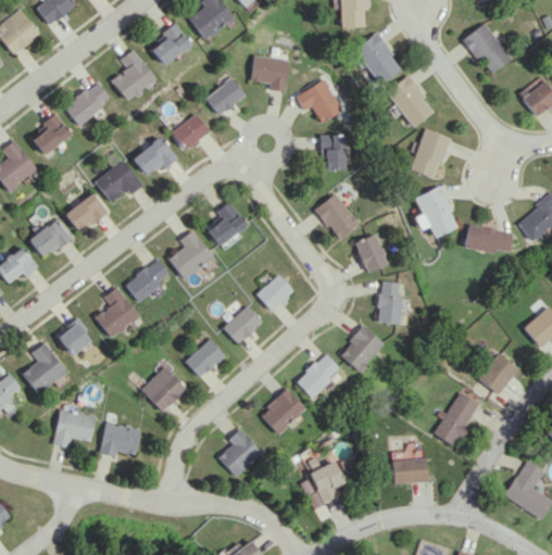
[(49,26),(77,5),(73,0),(47,0),(37,8),(49,26)]
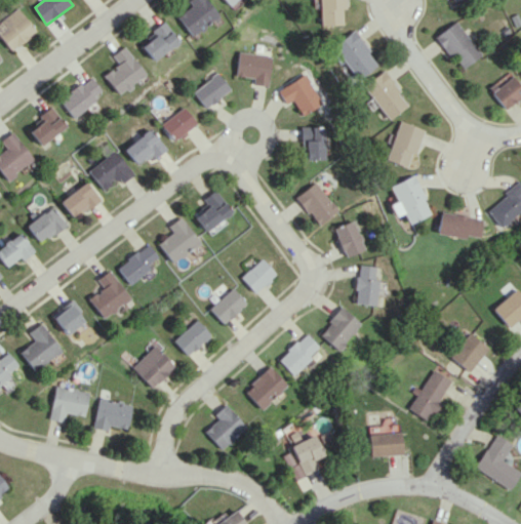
[(190,0),(189,1),(194,8),(179,16),(192,36),(219,19),(207,0),(190,0)]
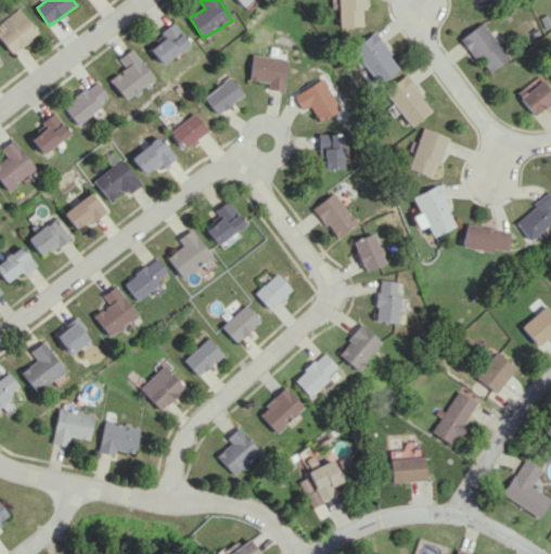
[(342,0),(344,27),(367,26),(367,9),(370,9),(369,0),(342,0)]
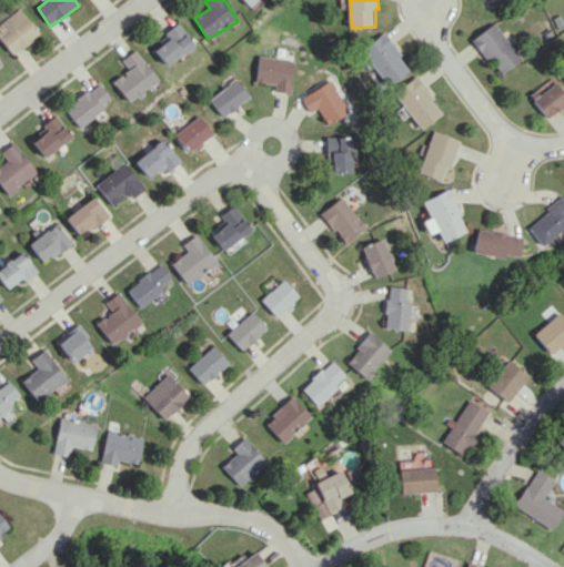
[(0,34),(11,54),(41,37),(26,10),(0,24),(0,34)]
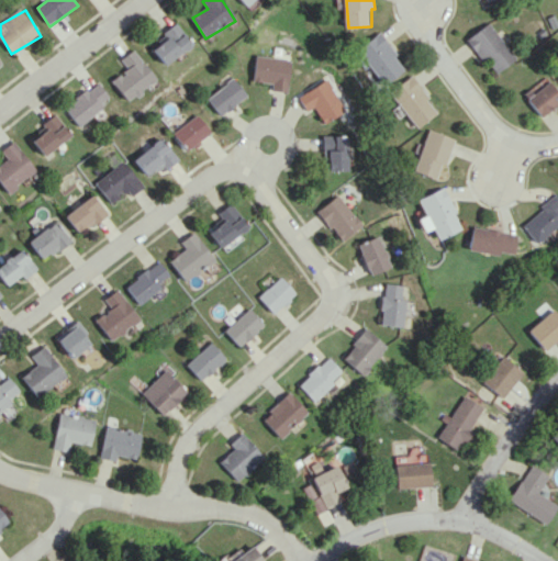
[(168,40),(154,49),(165,65),(193,45),(178,23),(164,33),(168,40)]
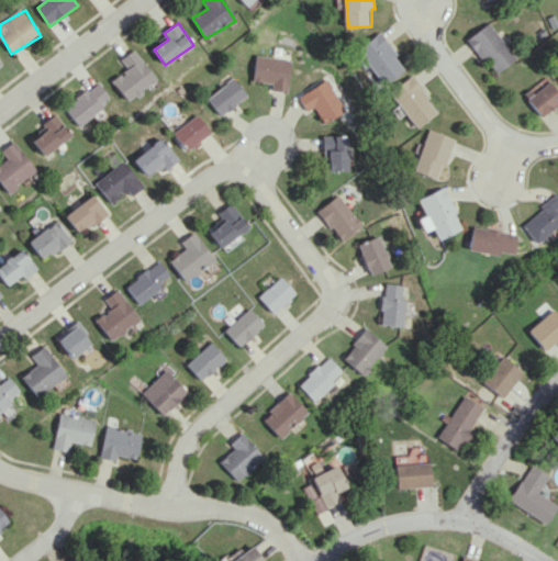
[(498,75),(519,59),(491,23),(470,40),(498,75)]
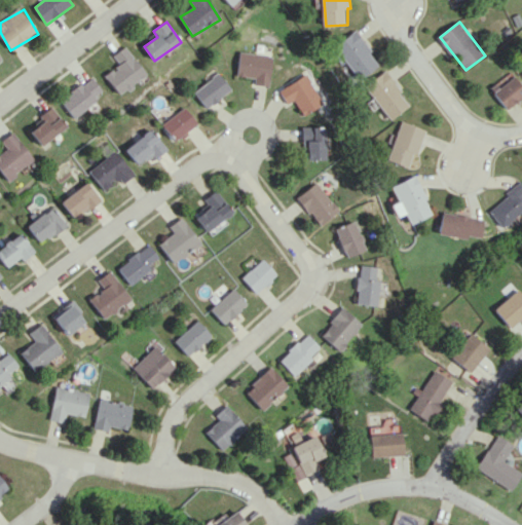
[(382,66),(358,31),(337,45),(362,80),(382,66)]
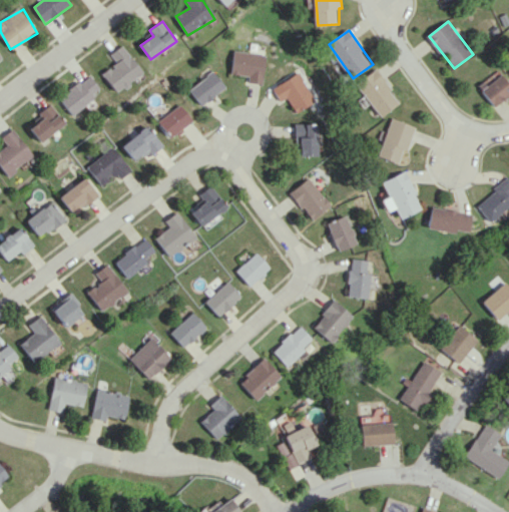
[(111,55),(118,64),(104,74),(117,93),(144,73),(123,46),(111,55)]
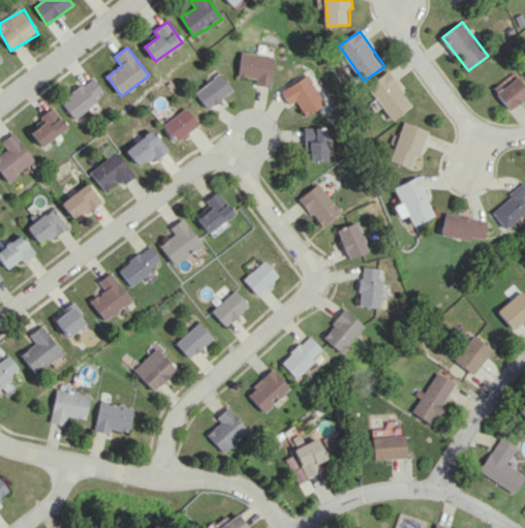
[(258,80),(257,86),(272,88),(277,58),(243,53),(240,76),(258,80)]
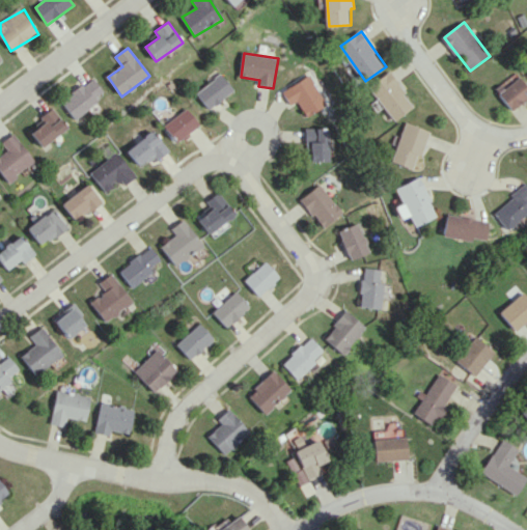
[(369,88),(395,121),(416,106),(390,73),(369,88)]
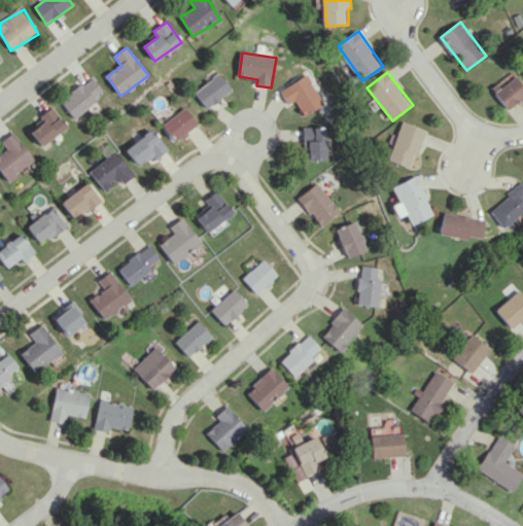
[(522,82),(517,73),(493,86),(507,110),(522,101),(522,82)]
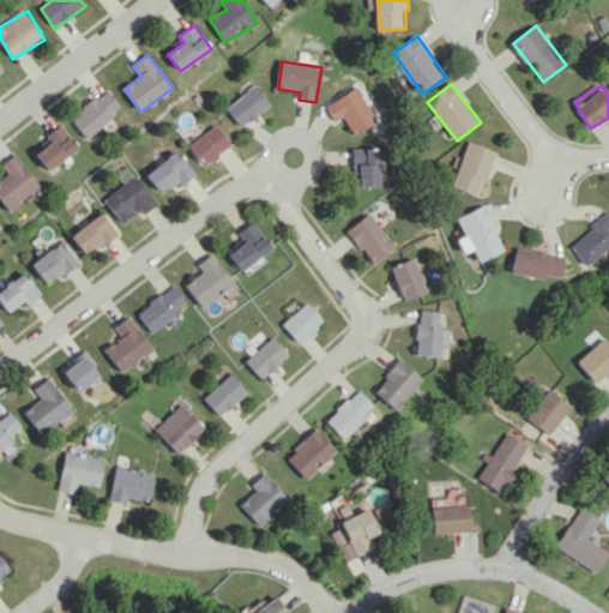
[(240,127),(271,107),(258,86),(227,107),(240,127)]
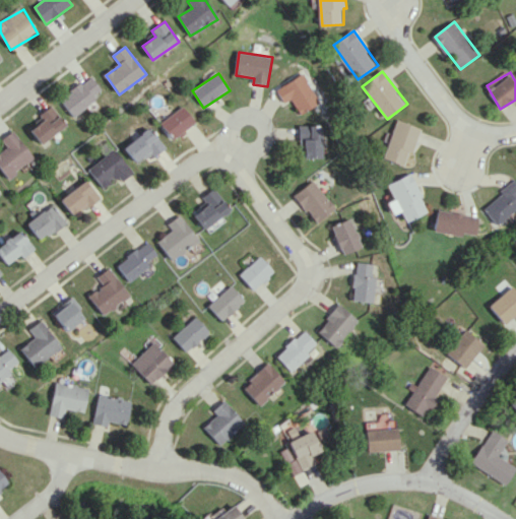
[(285,104),(292,100),(302,115),(322,103),(305,74),(277,90),(285,104)]
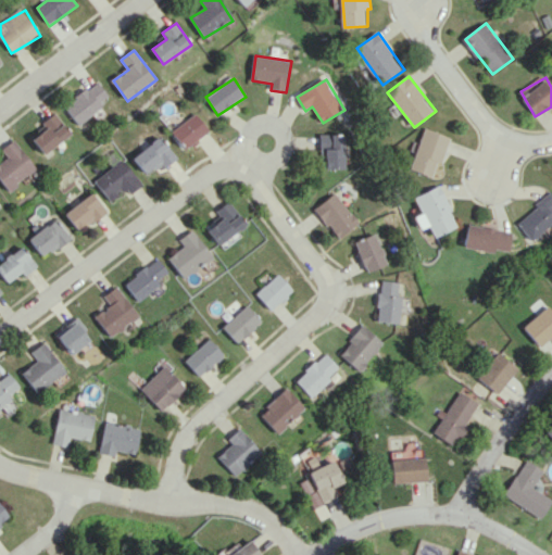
[(113,99),(99,82),(66,108),(79,125),(113,99)]
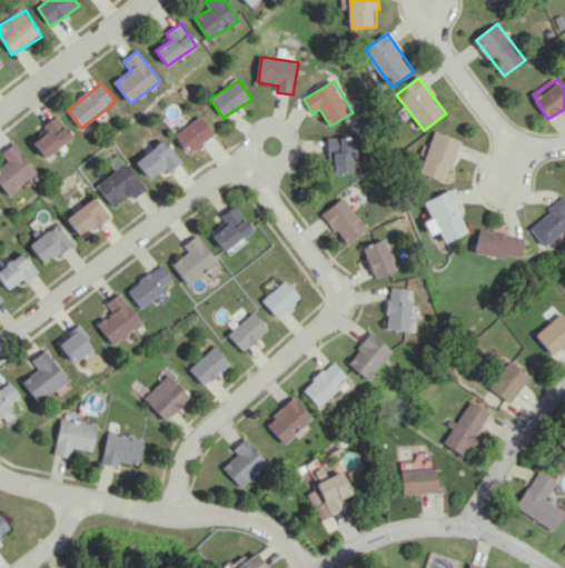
[(35,142),(46,158),(75,139),(59,116),(47,125),(51,131),(35,142)]
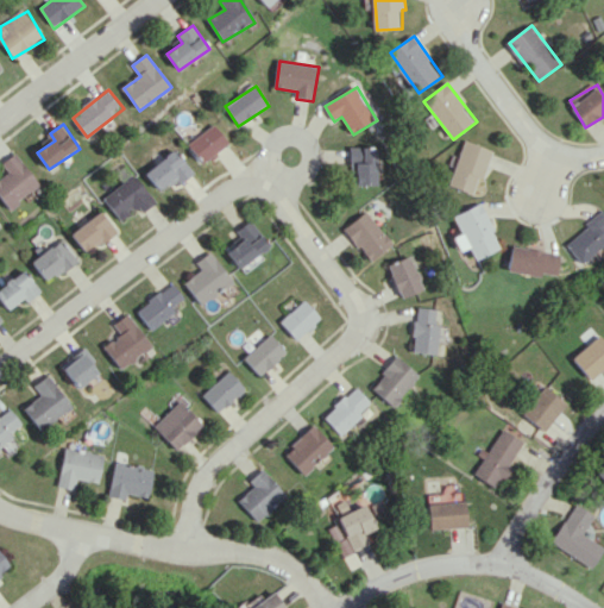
[(228,143),(213,125),(188,145),(203,164),(228,143)]
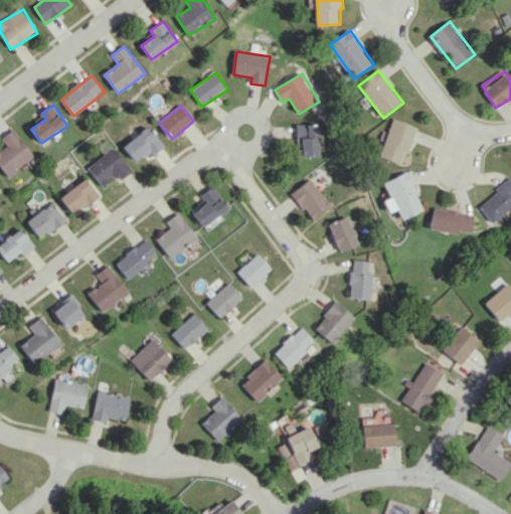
[(394,119),(379,157),(399,164),(405,150),(408,152),(417,128),(394,119)]
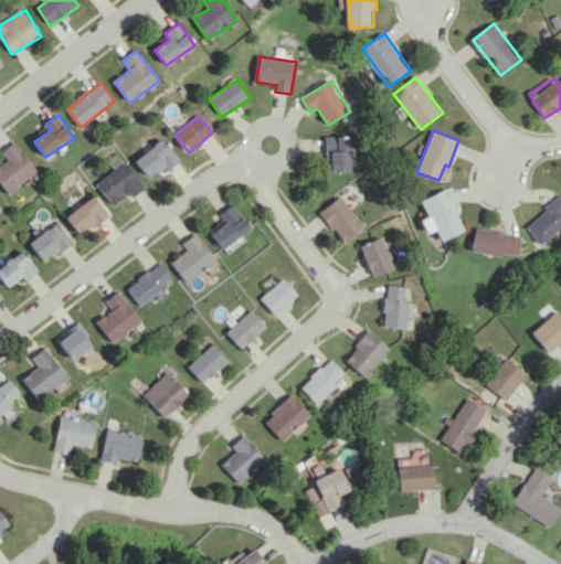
[(328,172),(351,172),(351,137),(328,137),(328,172)]
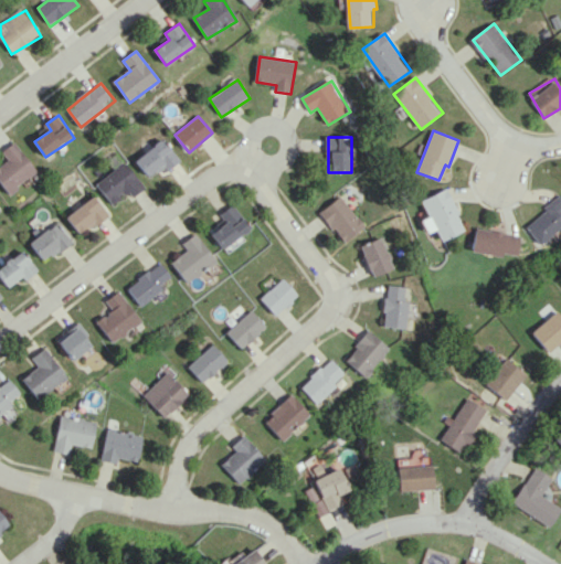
[(149,180),(179,160),(165,140),(136,160),(149,180)]
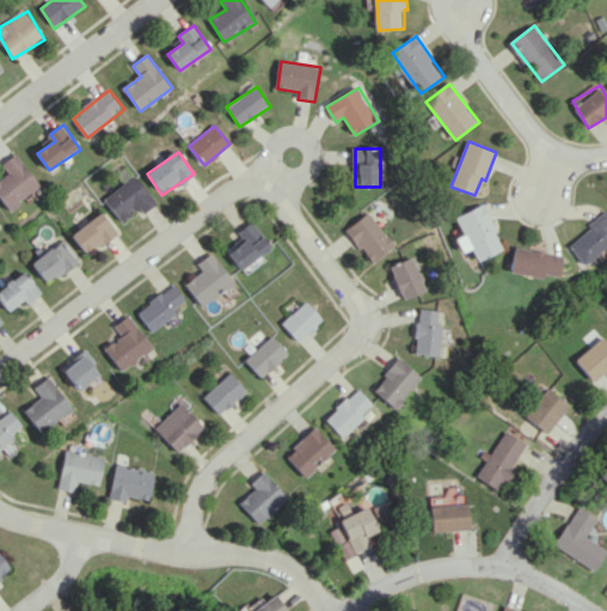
[(0,195),(10,211),(42,188),(18,154),(4,164),(11,175),(0,181),(0,195)]
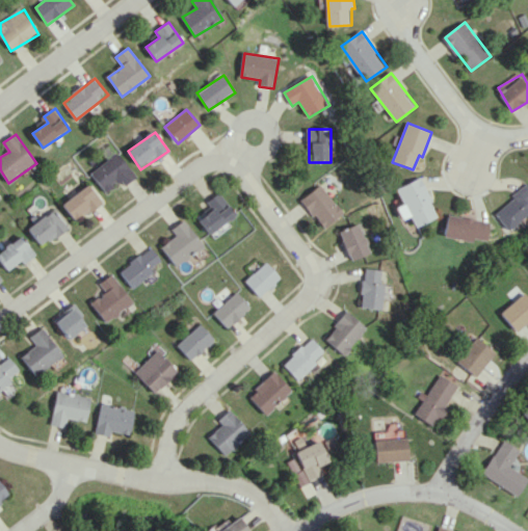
[(106,192),(120,181),(125,187),(137,177),(117,153),(91,175),(106,192)]
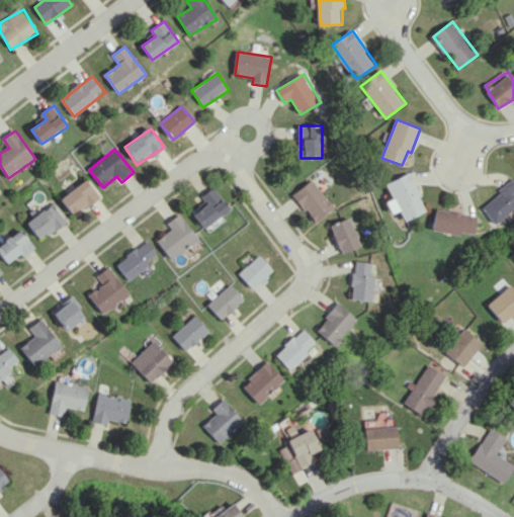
[(386,184),(393,198),(386,202),(392,214),(399,210),(404,222),(425,210),(418,197),(421,195),(409,173),(386,184)]
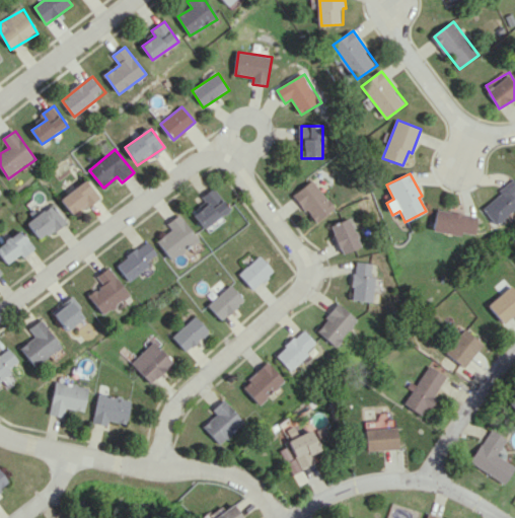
[(100,198),(88,180),(62,200),(74,217),(100,198)]
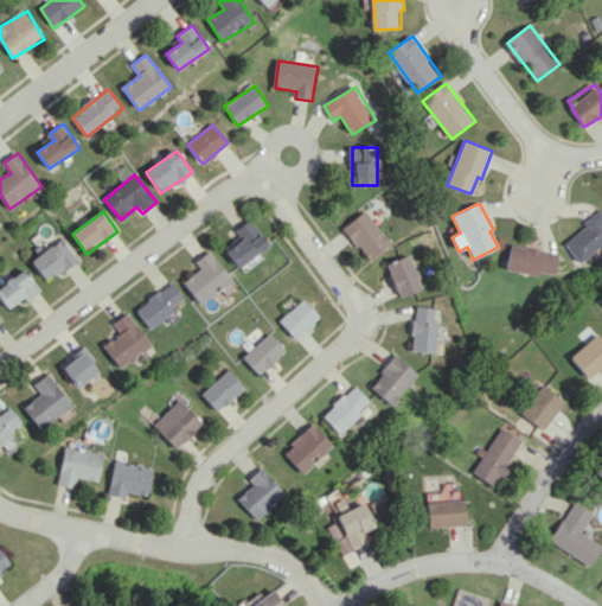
[(391,246),(370,211),(345,225),(366,261),(391,246)]
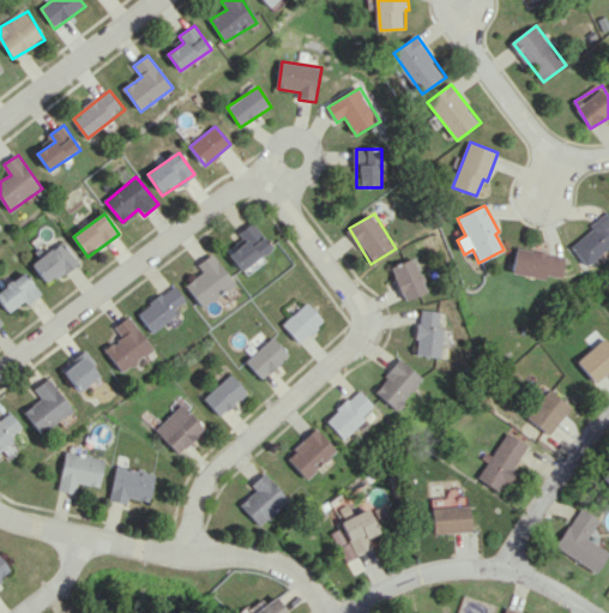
[(586,266),(608,247),(608,215),(570,246),(586,266)]
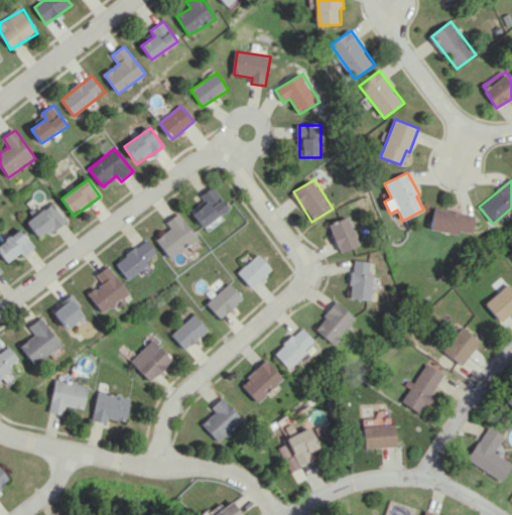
[(199,196),(203,203),(190,211),(201,227),(227,210),(212,187),(199,196)]
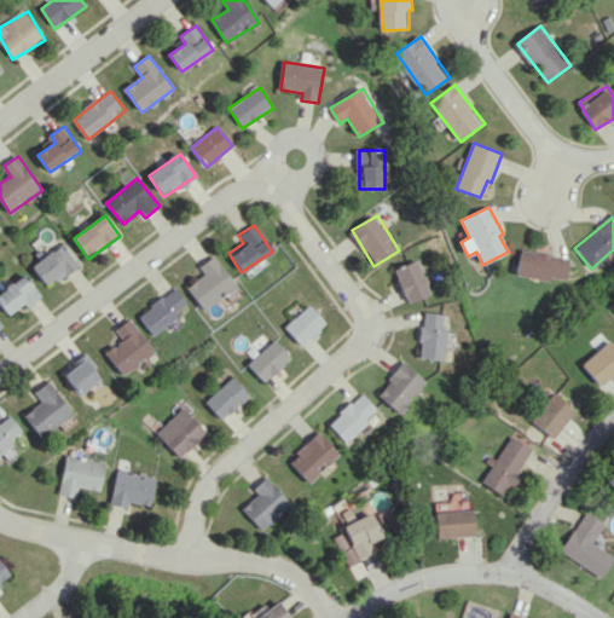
[(50,288),(81,265),(65,244),(34,267),(50,288)]
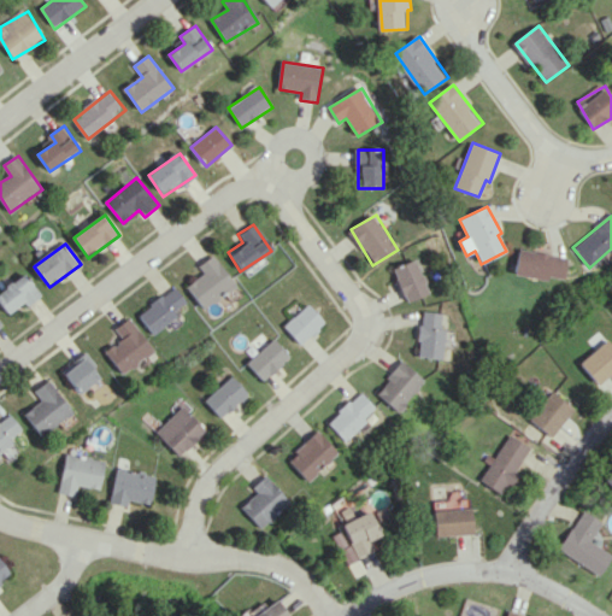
[(515,275),(548,282),(548,277),(564,280),(568,259),(519,248),(515,275)]
